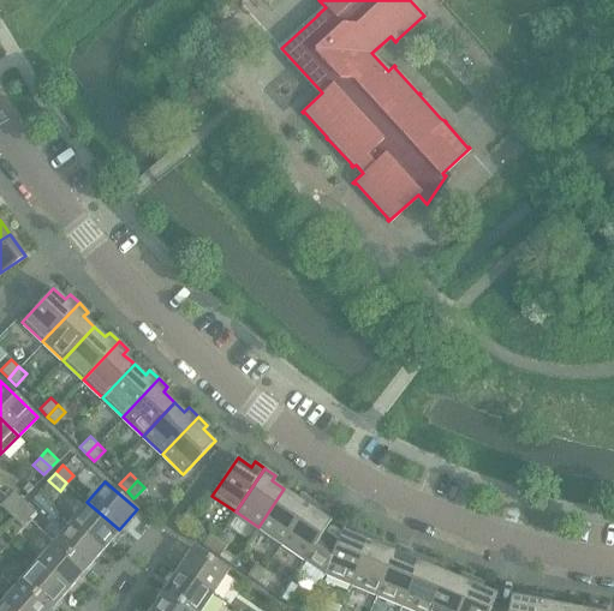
[(24,499),(22,497),(13,489),(6,497),(17,507),(24,499)]
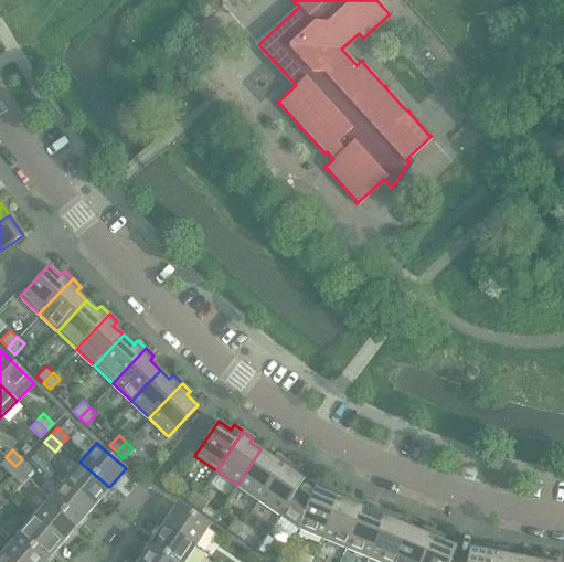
[(272,457),(261,449),(237,485),(257,499),(285,459),(275,453),(272,457)]
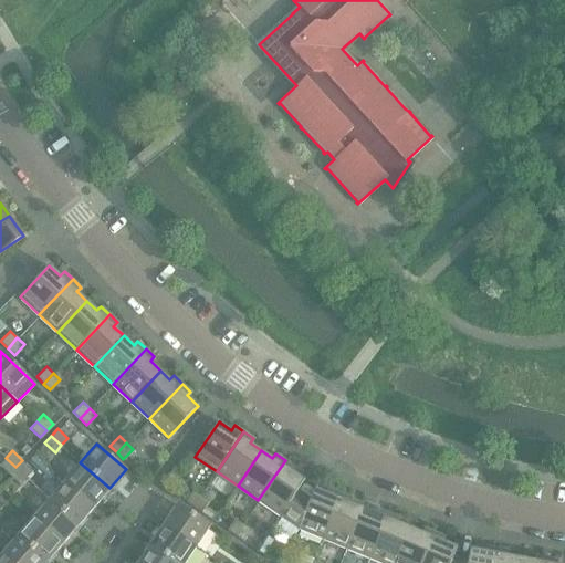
[(52,469),(42,460),(34,452),(28,459),(45,476),(52,469)]
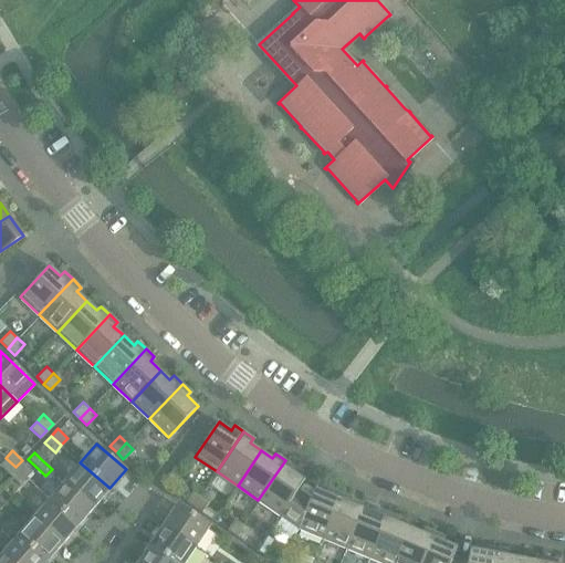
[(0,466),(9,475),(16,467),(6,458),(0,462),(0,466)]
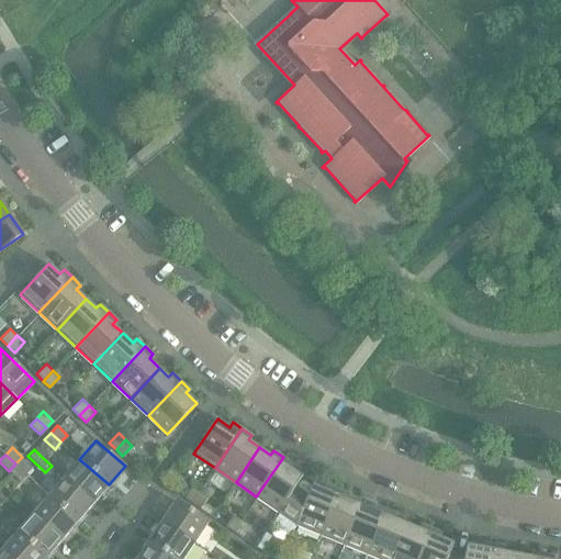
[(32,467),(22,457),(15,464),(25,473),(32,467)]
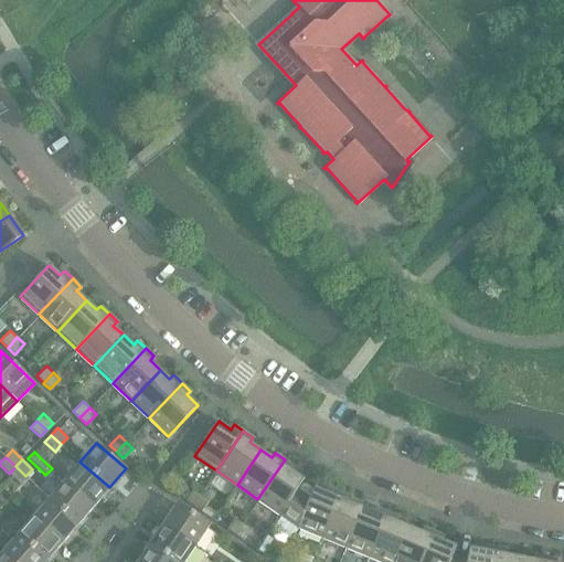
[(295,466),(285,459),(257,499),(279,513),(297,489),(304,479),(291,470),(295,466)]
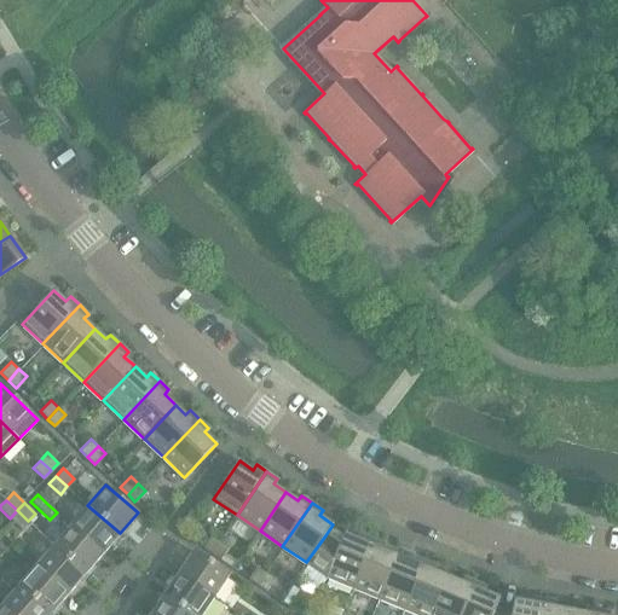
[(87,505),(70,526),(103,552),(120,533),(87,505)]
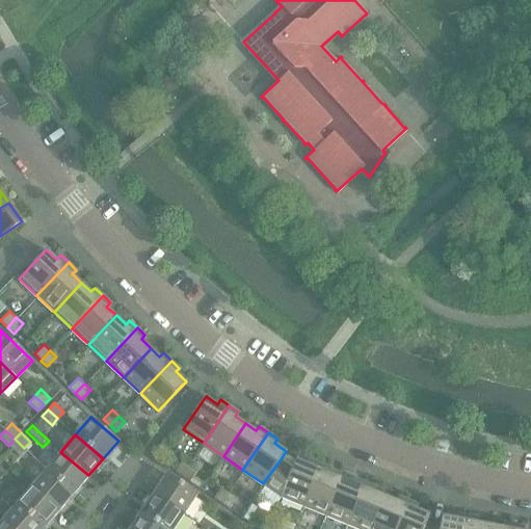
[(8,446),(10,448),(18,454),(24,448),(15,439),(8,446)]
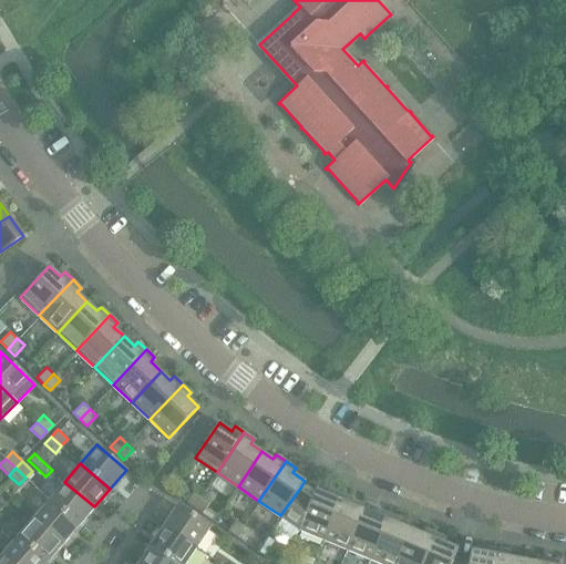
[(64,482),(49,500),(78,525),(94,506),(64,482)]
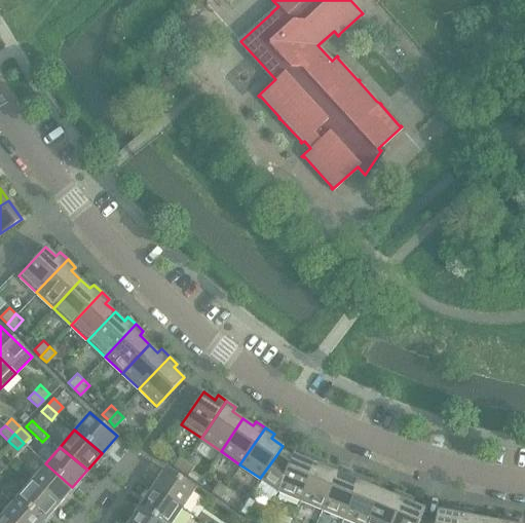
[(276,455),(260,478),(277,489),(299,499),(316,457),(307,453),(304,458),(292,453),(288,463),(276,455)]
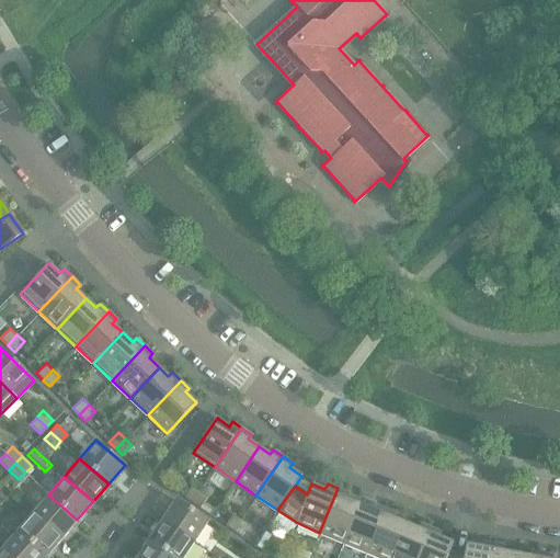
[(192,502),(200,490),(191,485),(183,497),(192,502)]
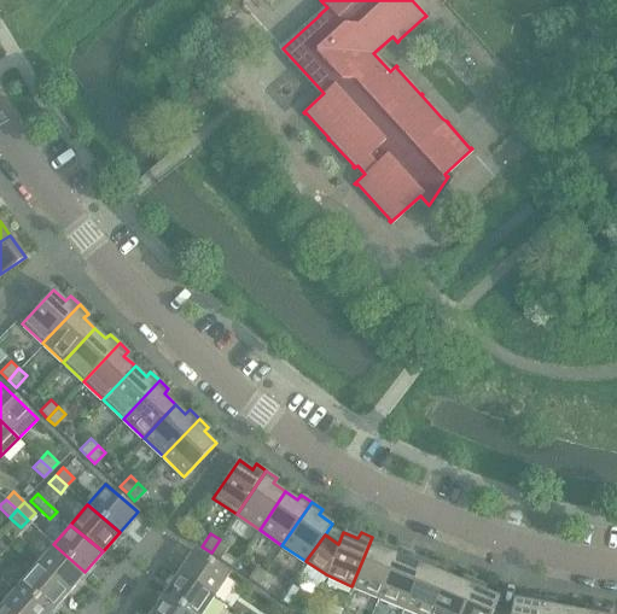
[(351,586),(377,596),(395,554),(382,548),(384,542),(372,537),(370,543),(351,586)]
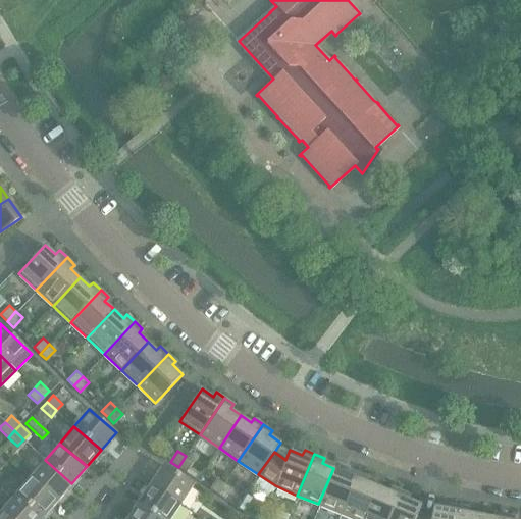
[(186,456),(178,467),(186,471),(193,461),(186,456)]
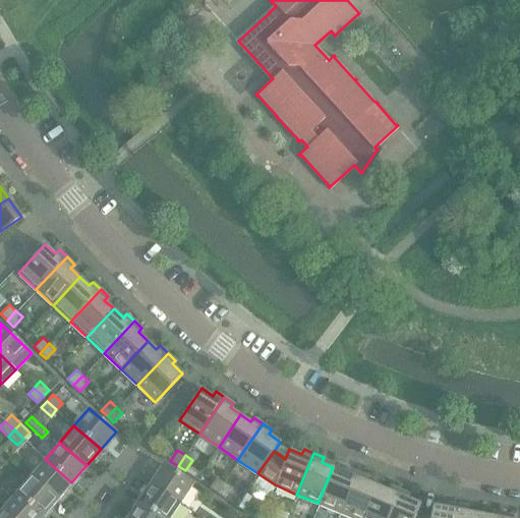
[(45,459),(31,475),(57,499),(71,482),(45,459)]
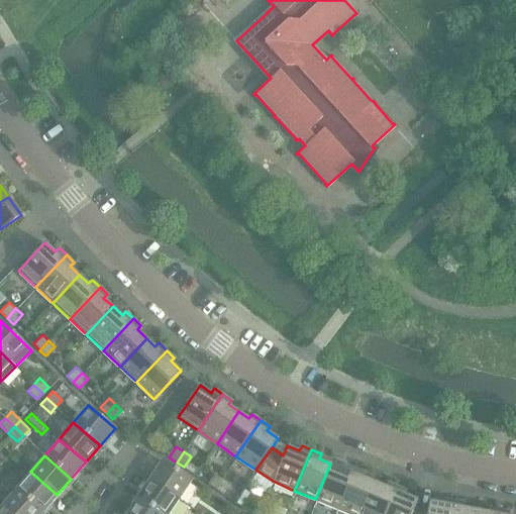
[(191,480),(162,459),(149,479),(178,498),(191,480)]
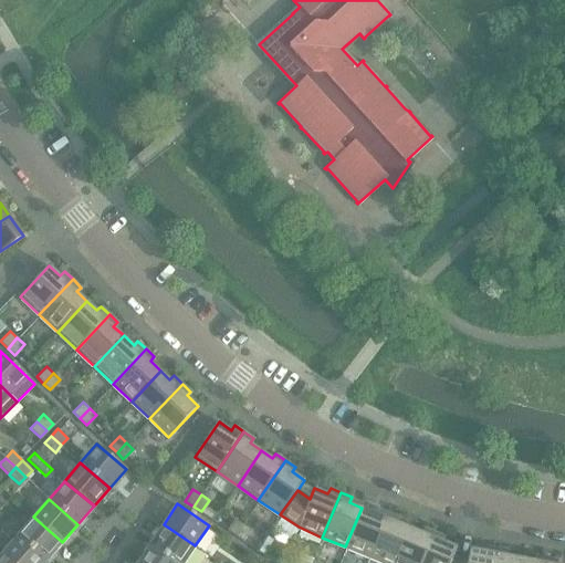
[(345,546),(369,556),(387,512),(377,508),(374,513),(362,508),(345,546)]
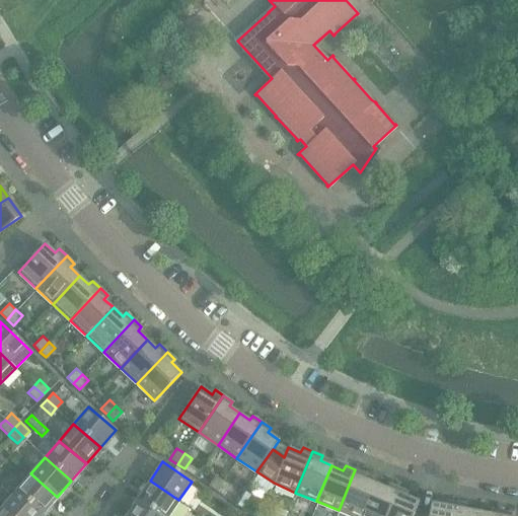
[(339,510),(352,515),(360,515),(374,484),(363,478),(365,473),(355,469),(339,510)]
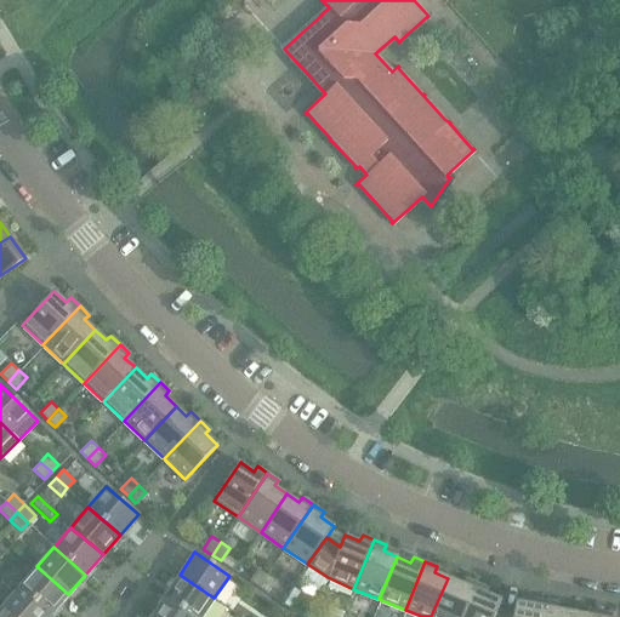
[(20,587),(51,613),(68,594),(37,566),(20,587)]
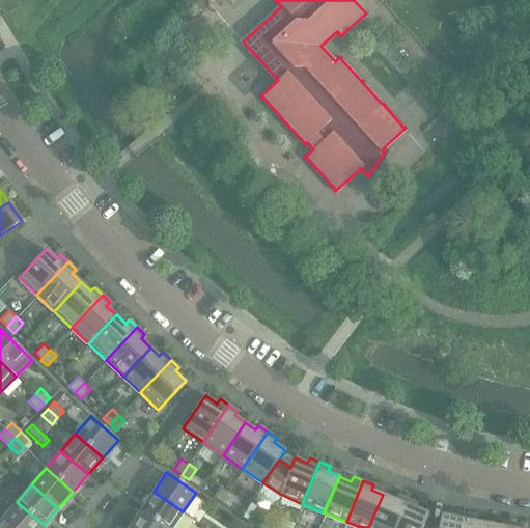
[(220,501),(227,491),(220,485),(213,496),(220,501)]
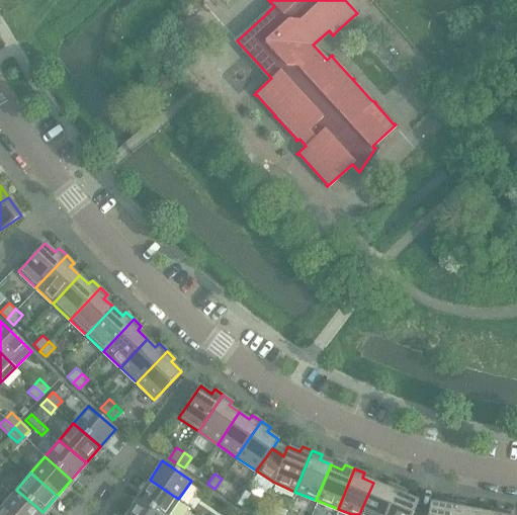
[(222,479),(214,489),(222,494),(229,484),(222,479)]
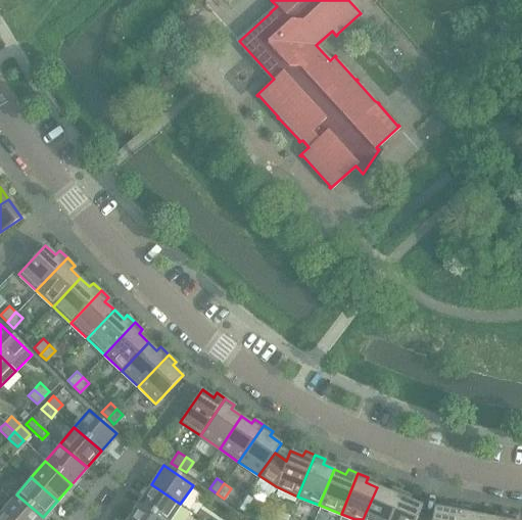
[(138,503),(163,519),(169,519),(180,504),(151,484),(138,503)]
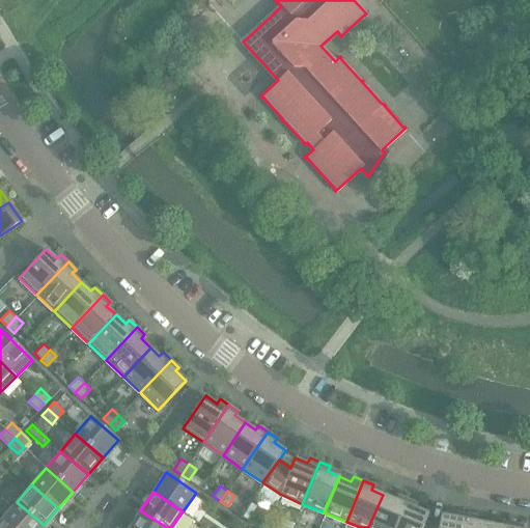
[(368,527),(394,527),(407,498),(397,494),(395,499),(383,495),(368,527)]
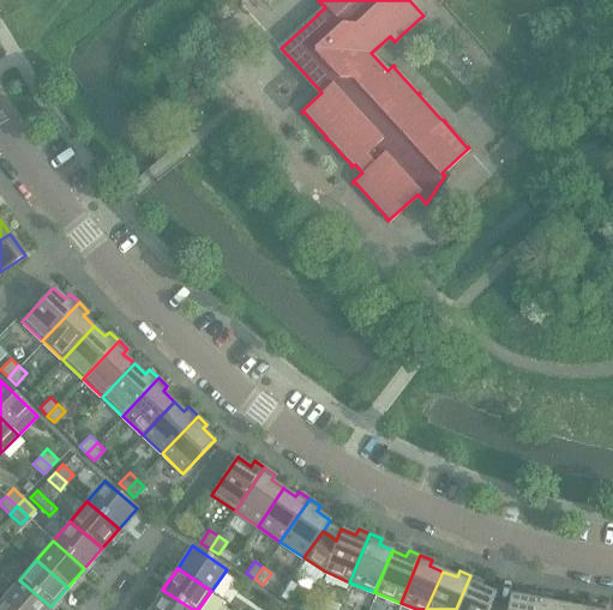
[(470,575),(456,609),(505,609),(506,607),(491,604),(494,592),(480,586),(482,580),(470,575)]
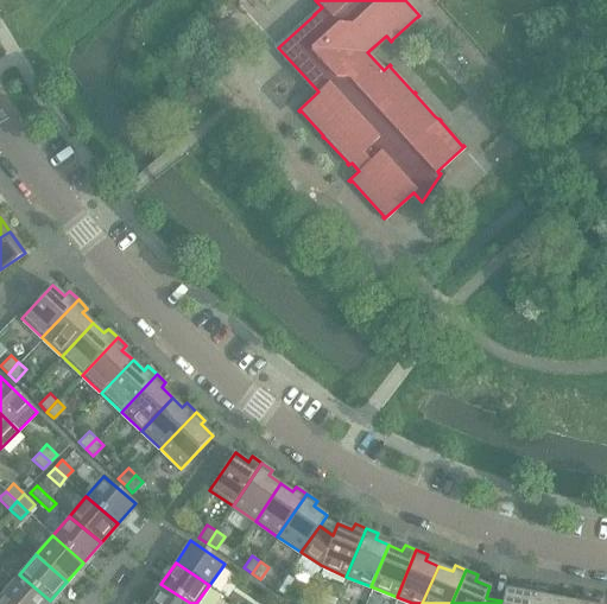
[(2,593),(14,603),(48,603),(50,601),(19,574),(2,593)]
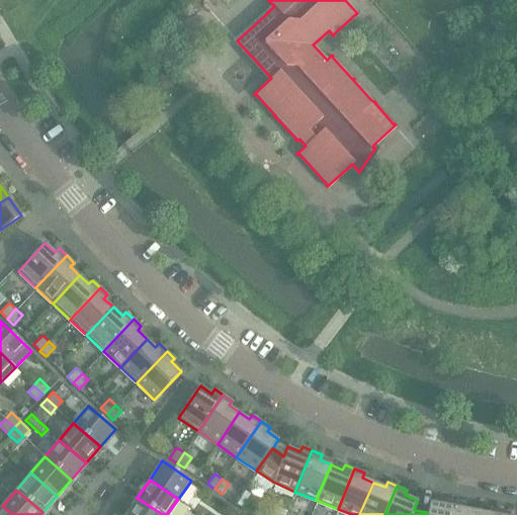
[(162,514),(137,498),(124,514),(162,514)]
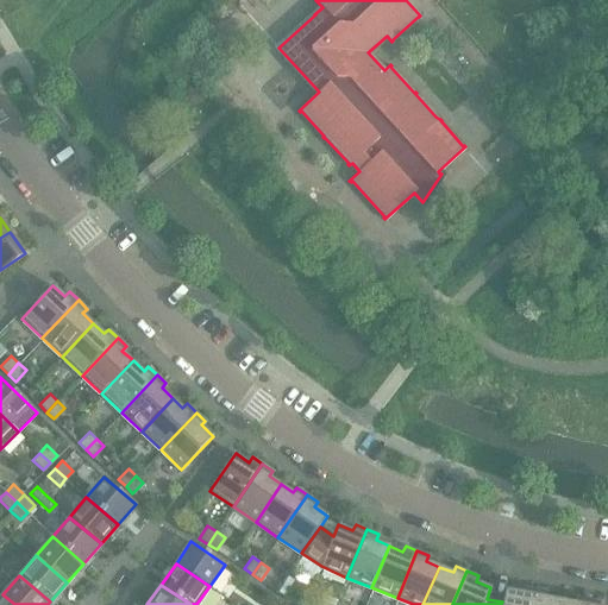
[(531,604),(534,588),(522,586),(521,592),(505,590),(502,602),(501,604),(531,604)]
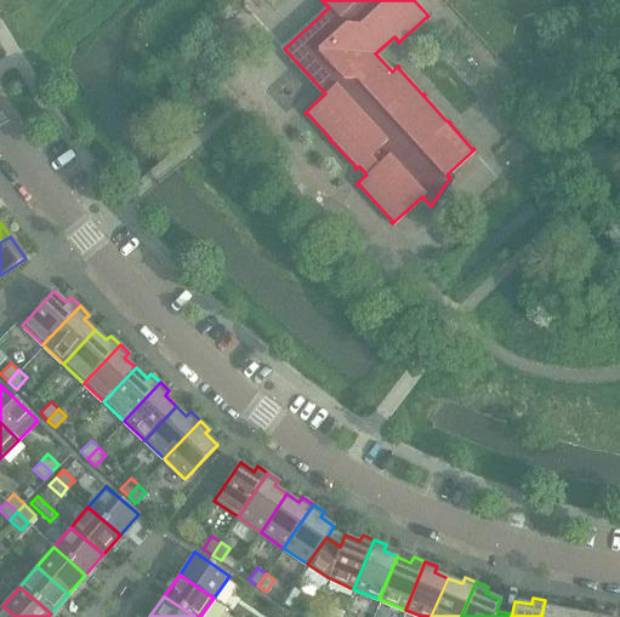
[(569,616),(570,612),(556,609),(557,603),(545,600),(541,616),(569,616)]
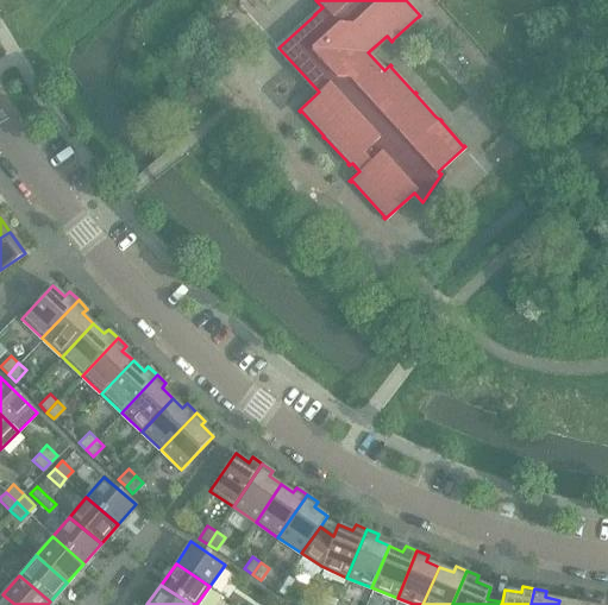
[(0,604),(14,604),(2,594),(0,597),(0,604)]
